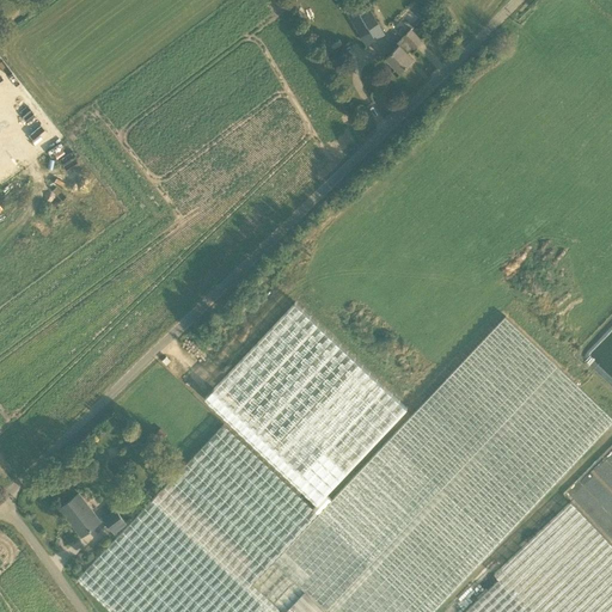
[(361,0),(352,6),(348,0),(341,0),(366,44),(384,34),(365,0),(361,0)]
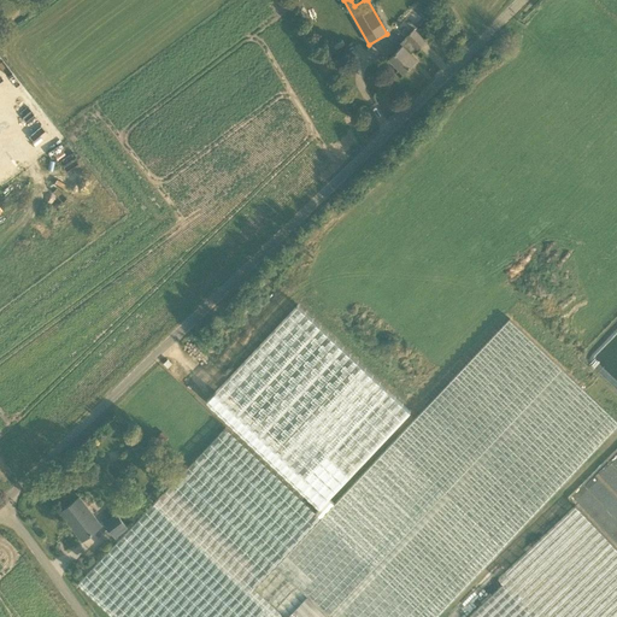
[(417,48),(425,41),(413,29),(400,42),(403,43),(388,57),(392,60),(404,72),(417,59),(411,53),(417,47),(417,48)]
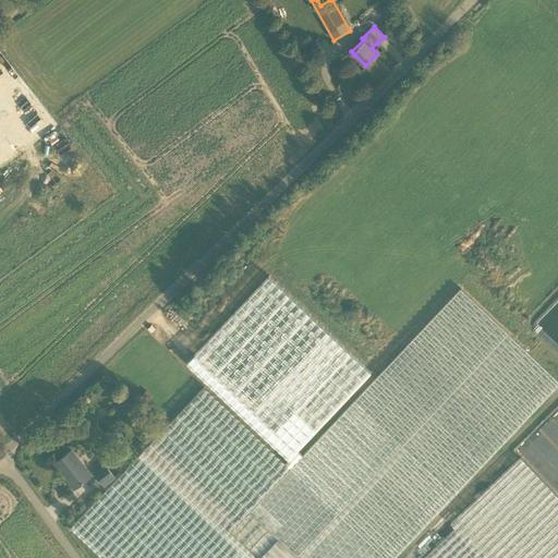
[(393,557),(557,384),(557,380),(460,288),(291,468),(204,386),(86,511),(71,526),(104,557),(393,557)]
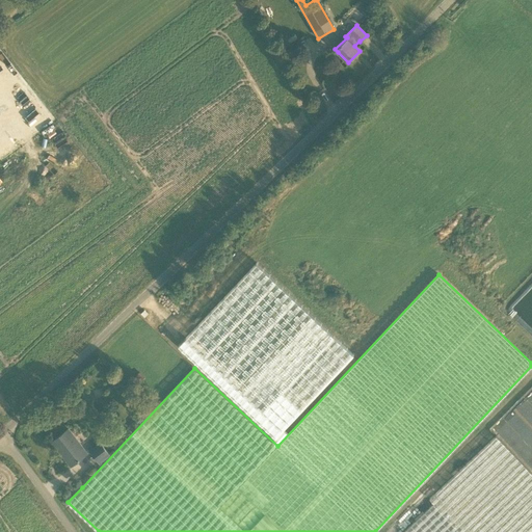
[(72,466),(87,452),(69,427),(52,441),(72,466)]
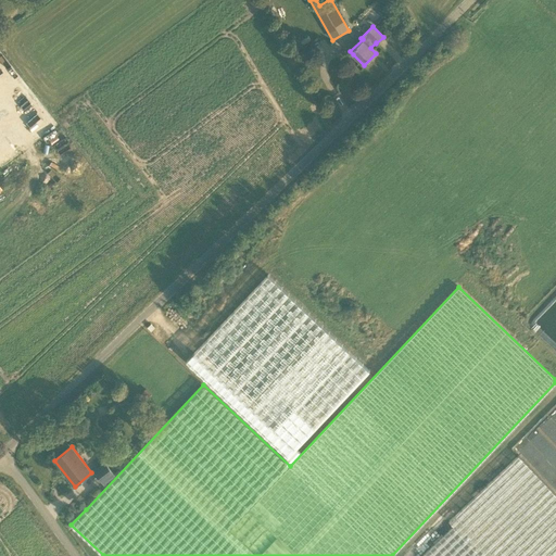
[(421,555),(552,555),(555,553),(555,494),(518,455),(449,521),(453,527),(421,555)]
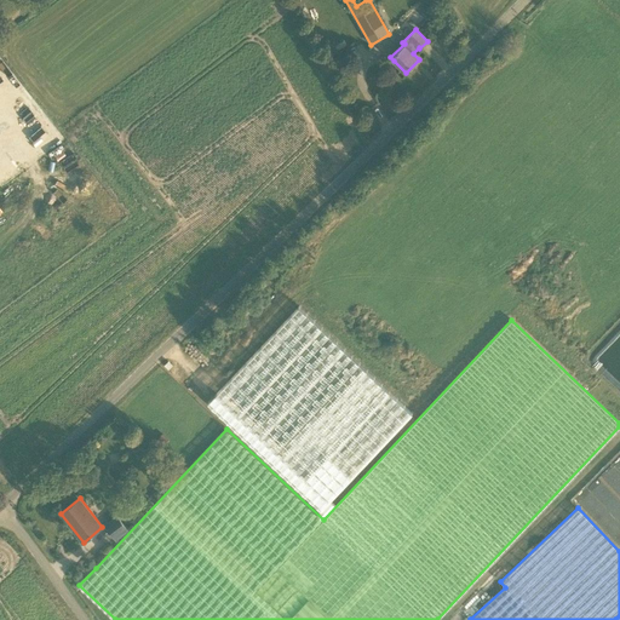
[(115,539),(128,529),(116,515),(104,524),(115,539)]
